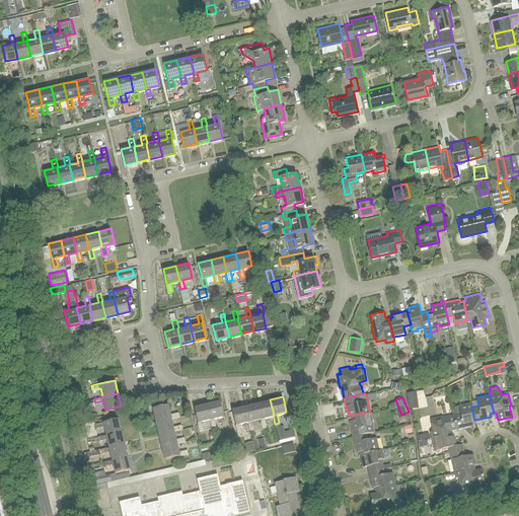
[(220,399),(207,402),(210,419),(212,427),(216,426),(214,418),(223,416),(220,399)]
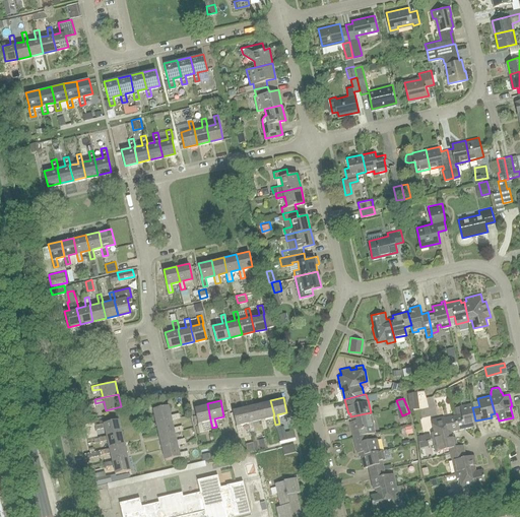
[(265,417),(273,415),(274,415),(270,400),(258,403),(261,418),(263,428),(267,427),(265,417)]
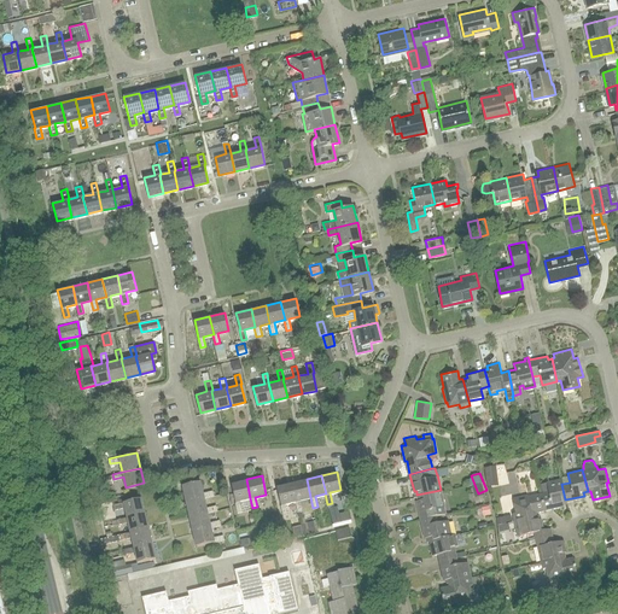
[(541,492),(544,508),(563,504),(563,501),(565,500),(561,484),(563,484),(560,478),(546,481),(548,491),(541,492)]
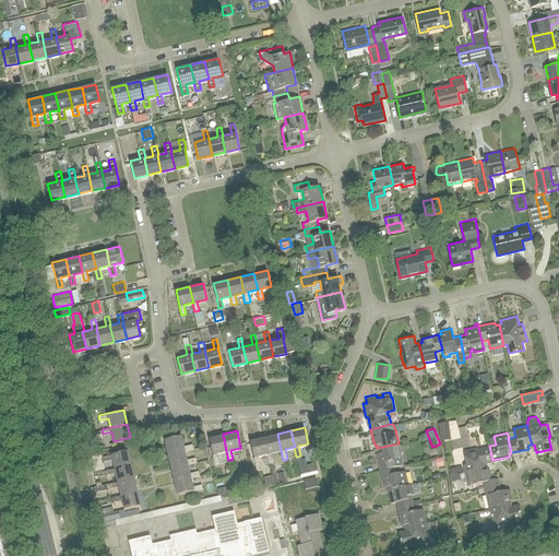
[(216,453),(226,451),(223,434),(209,437),(213,453),(212,453),(214,463),(218,462),(216,453)]
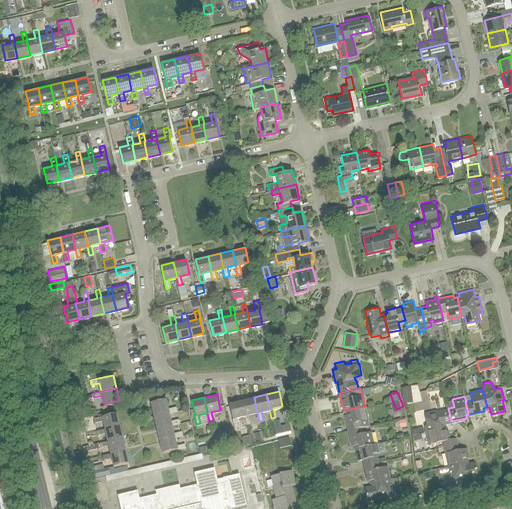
[(249,414),(257,412),(254,397),(241,400),(245,415),(244,415),(246,423),(250,422),(249,414)]
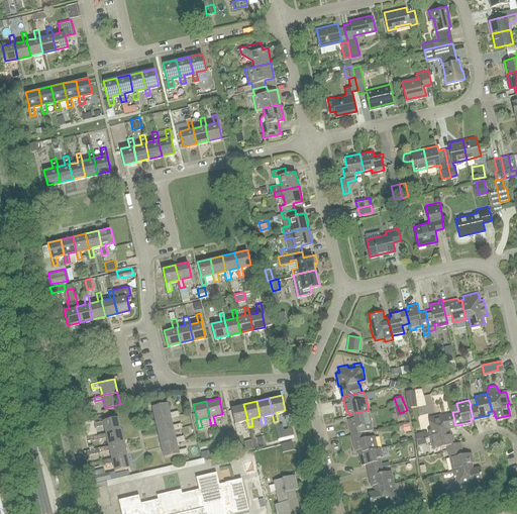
[(152,405),(154,418),(171,414),(171,415),(179,413),(178,409),(170,411),(168,402),(152,405)]
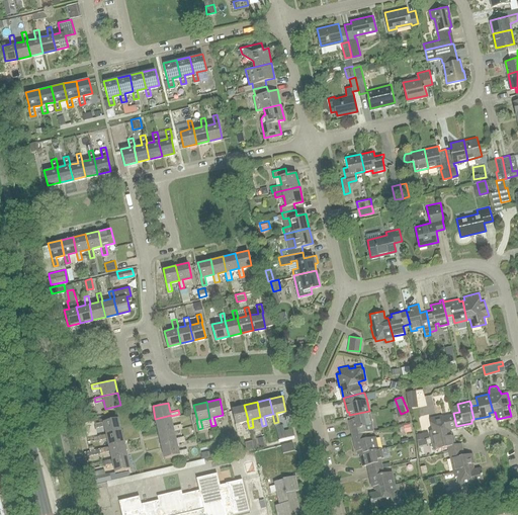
[(239,422),(247,420),(248,420),(244,405),(232,408),(235,423),(237,431),(241,430),(239,422)]
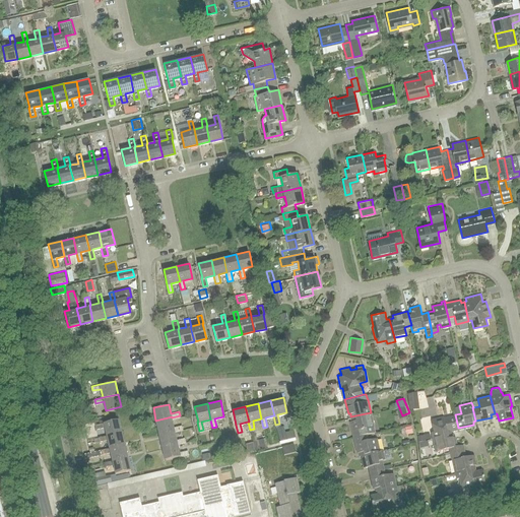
[(374,425),(371,412),(350,416),(351,419),(349,419),(353,436),(367,433),(375,431),(374,426),(374,425)]
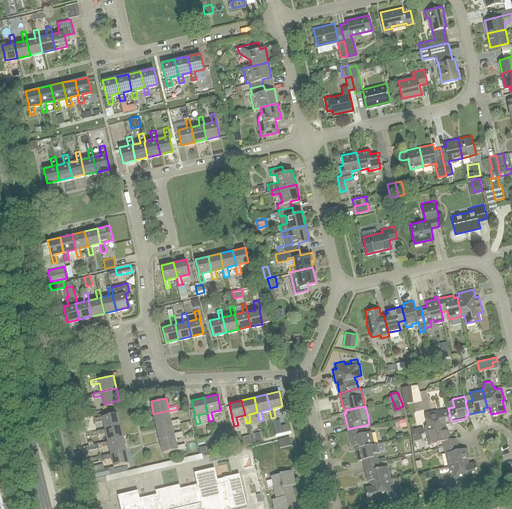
[(443,423),(451,421),(448,408),(437,411),(436,409),(424,412),(427,424),(424,424),(425,430),(444,426),(443,423)]
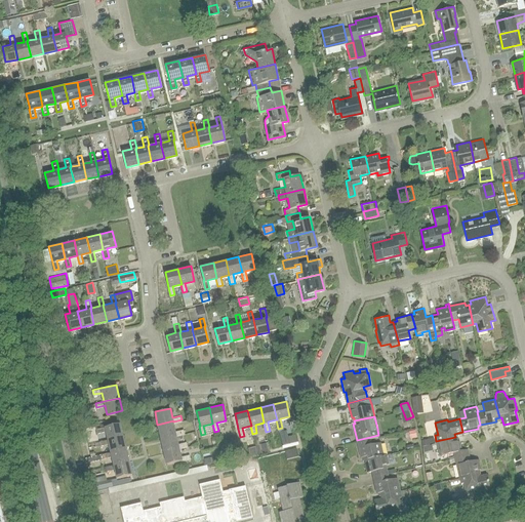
[(175,430),(173,422),(173,420),(157,425),(160,437),(176,434),(176,435),(185,433),(184,429),(175,430)]
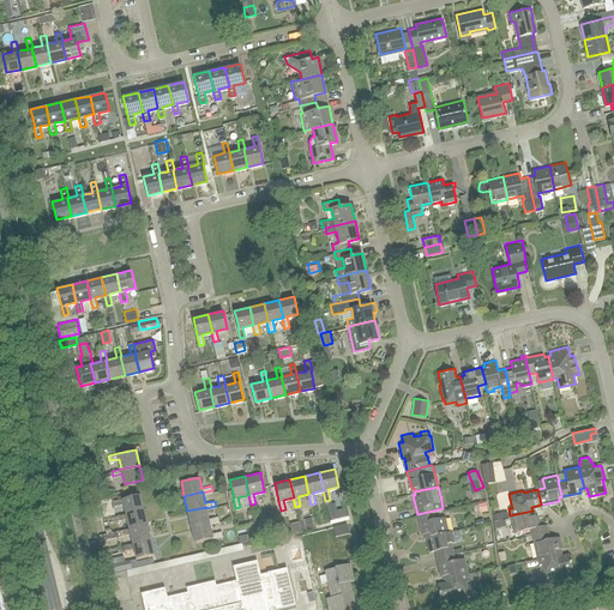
[(124,502),(125,512),(126,513),(144,508),(140,494),(122,497),(113,500),(114,505),(124,502)]
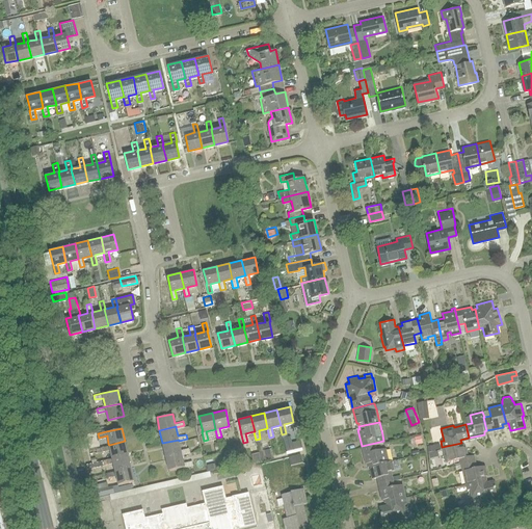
[(181,449),(179,441),(179,440),(162,443),(165,456),(181,452),(182,453),(190,451),(189,447),(181,449)]
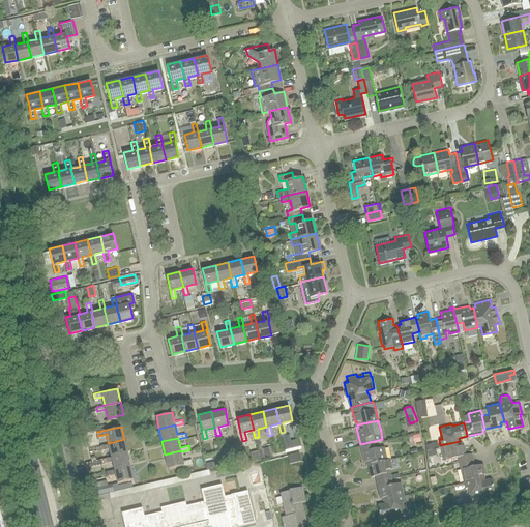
[(109,443),(108,442),(99,444),(100,448),(110,446),(111,455),(112,456),(127,452),(124,439),(109,443)]
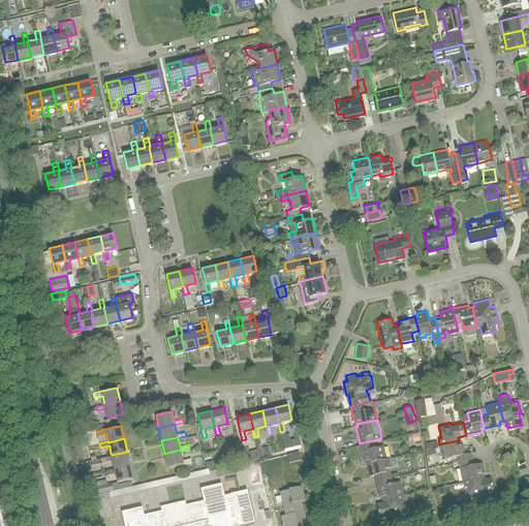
[(432,446),(432,445),(438,443),(437,439),(425,442),(426,449),(432,446)]
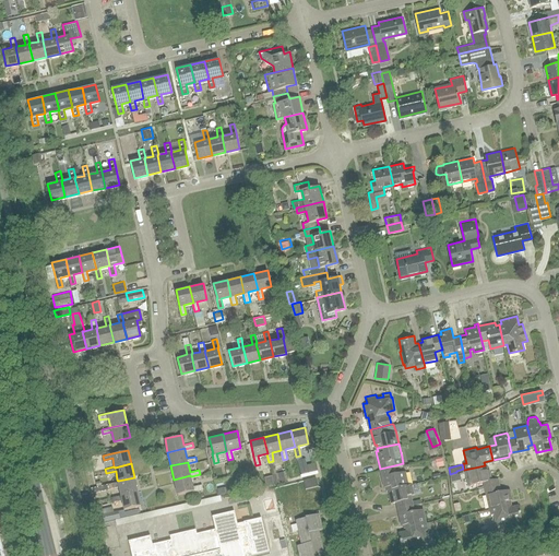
[(387,485),(388,488),(408,483),(405,470),(396,472),(394,465),(380,469),(384,485),(387,485)]
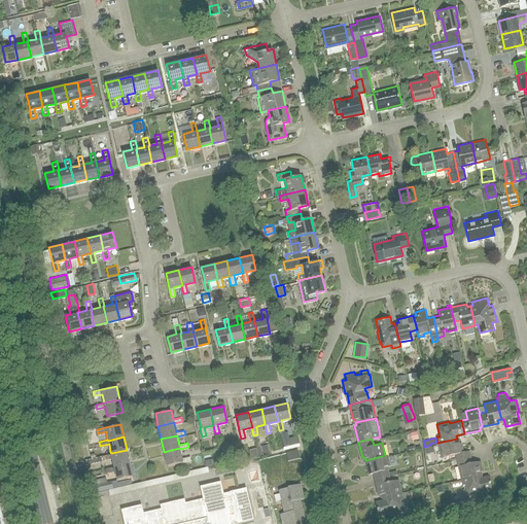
[(457,442),(457,439),(437,443),(441,456),(455,453),(456,458),(470,455),(468,449),(463,450),(461,441),(457,442)]
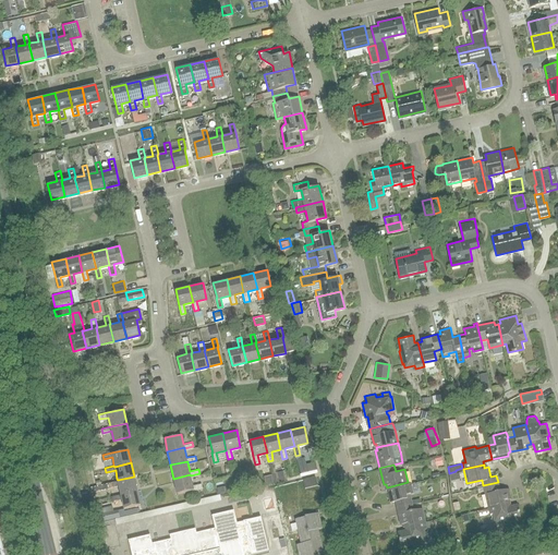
[(193,484),(191,475),(190,474),(173,479),(177,492),(193,489),(203,486),(202,482),(193,484)]
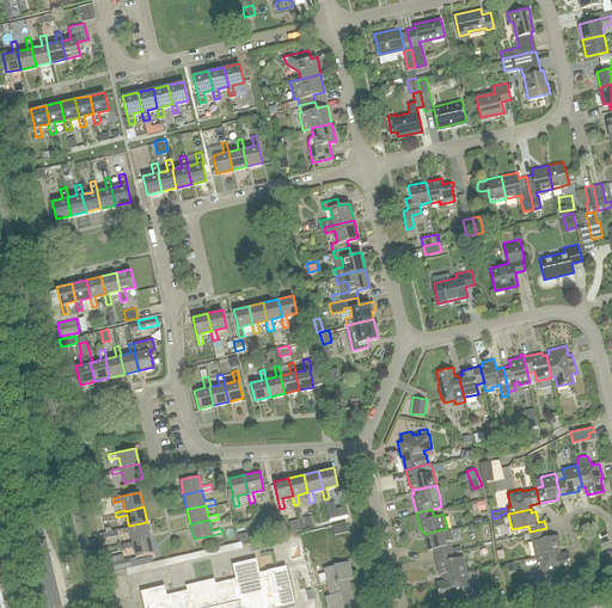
[(347,529),(346,521),(331,523),(334,533),(347,529)]
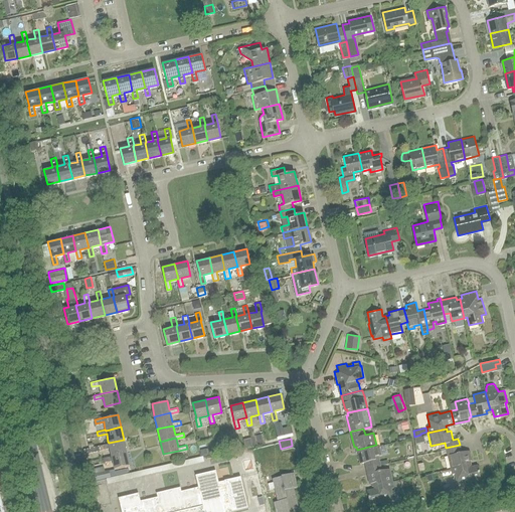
[(109,446),(111,454),(112,455),(127,452),(124,440),(109,443),(108,442),(100,444),(101,448),(109,446)]
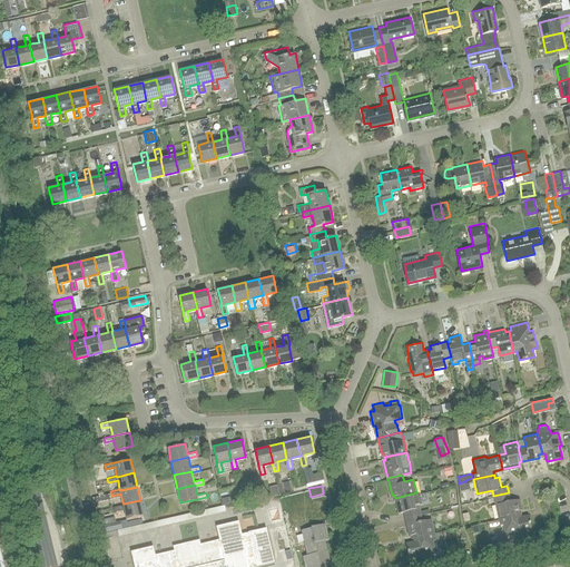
[(416,492),(395,498),(399,511),(404,510),(405,517),(421,514),(419,504),(422,502),(419,491),(416,492)]
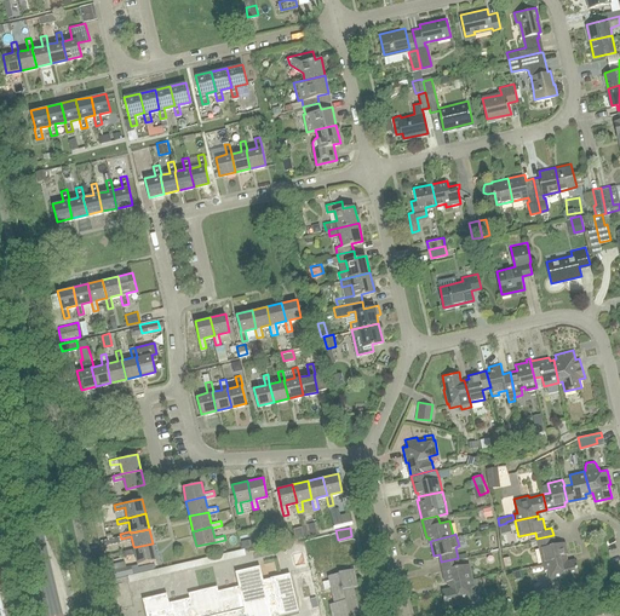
[(541,562),(564,556),(563,553),(567,552),(564,540),(555,542),(554,535),(537,539),(541,562)]
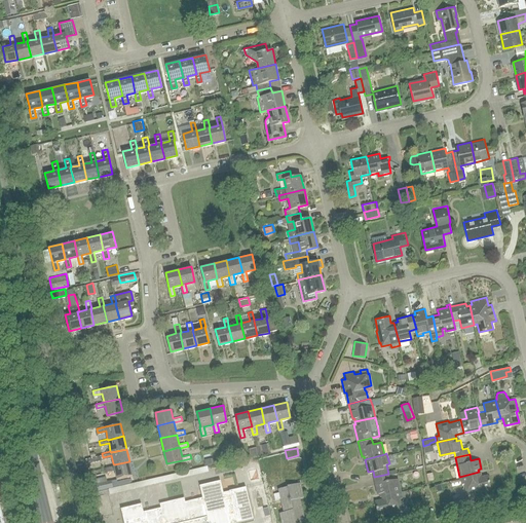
[(114,464),(113,463),(105,465),(106,471),(114,469),(116,478),(133,474),(129,461),(114,464)]
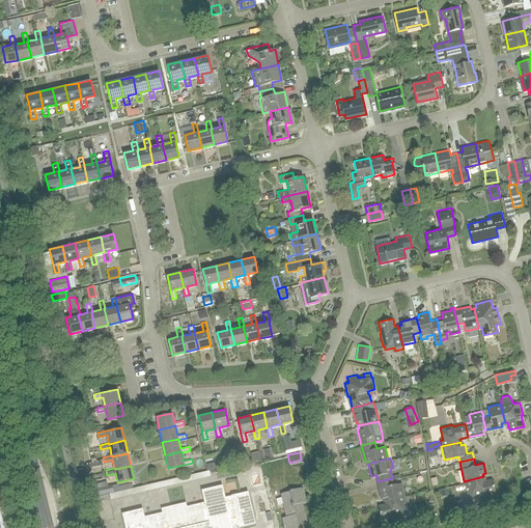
[(483,479),(483,476),(464,481),(466,488),(468,487),(471,499),(484,497),(483,495),(495,492),(492,477),(483,479)]
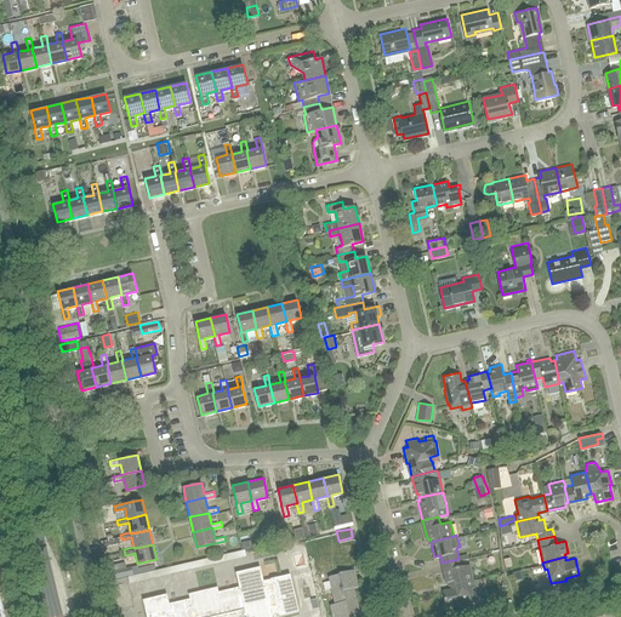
[(460,566),(459,559),(442,563),(445,581),(449,580),(450,583),(473,578),(469,564),(460,566)]
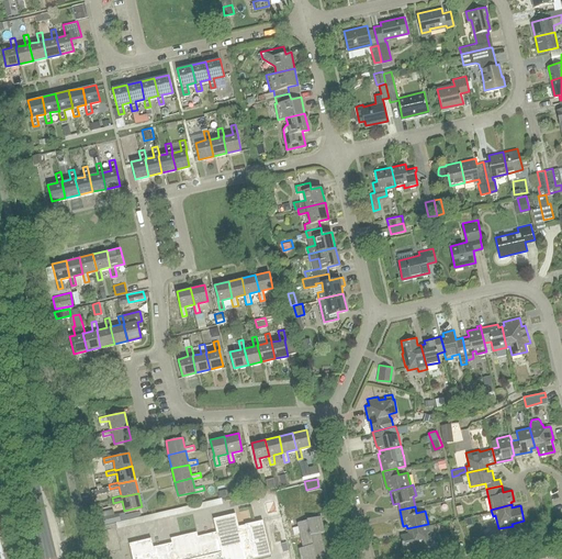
[(102,515),(103,523),(116,521),(116,520),(139,515),(138,510),(124,512),(124,511),(102,515)]
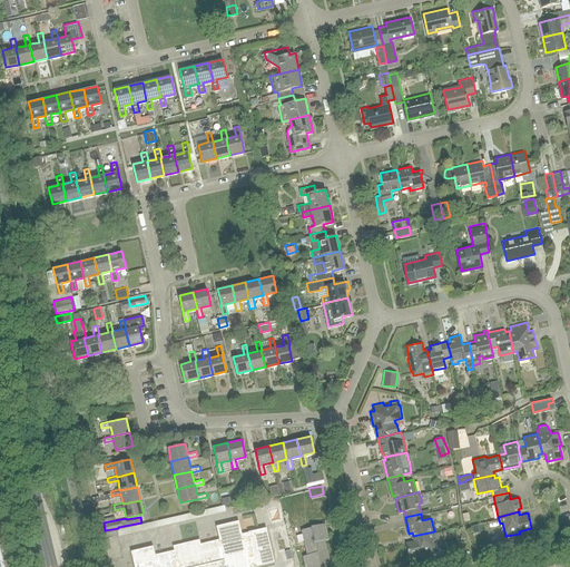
[(238,566),(255,564),(256,565),(274,561),(266,526),(242,533),(238,519),(216,525),(219,538),(200,543),(199,538),(173,544),(174,548),(155,553),(153,545),(130,549),(134,566),(238,566)]
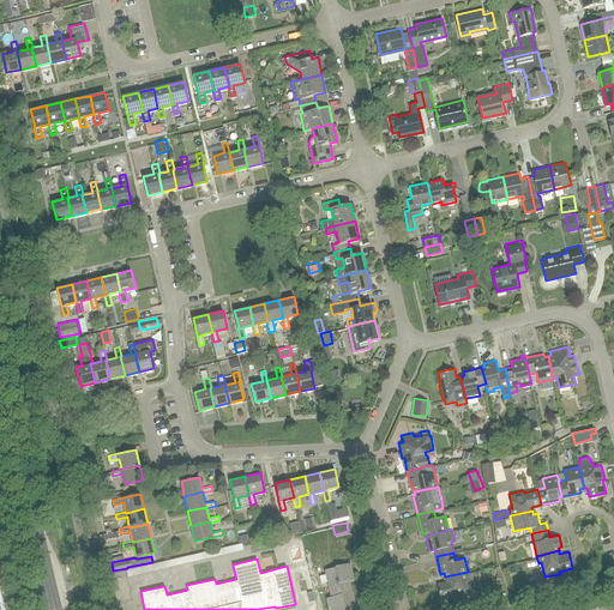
[(329,584),(349,579),(350,578),(350,574),(353,574),(350,562),(325,568),(329,584)]
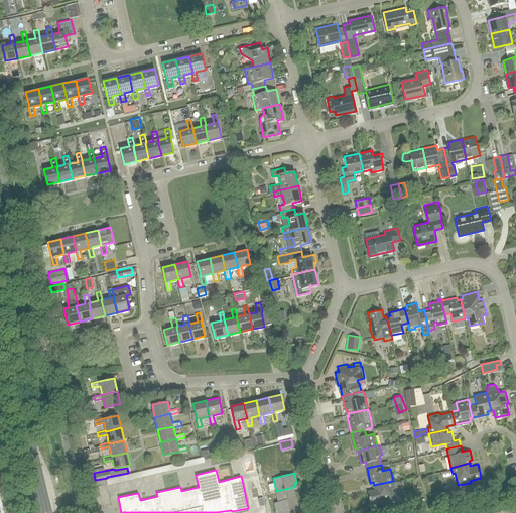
[(393,481),(374,485),(375,488),(367,490),(370,503),(381,501),(382,503),(394,500),(391,488),(399,487),(397,480),(393,481)]
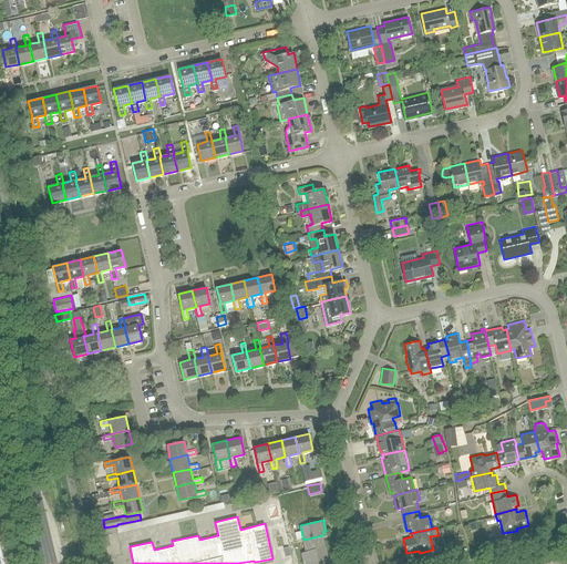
[(328,563),(322,535),(303,540),(306,551),(301,552),(303,563),(328,563)]
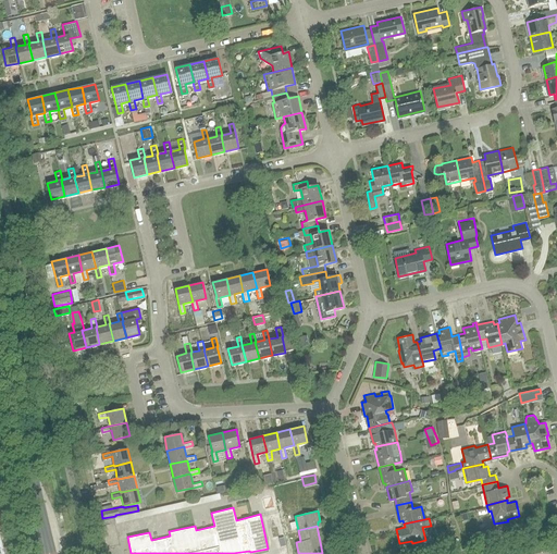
[(486,534),(485,528),(469,531),(471,538),(486,534)]
